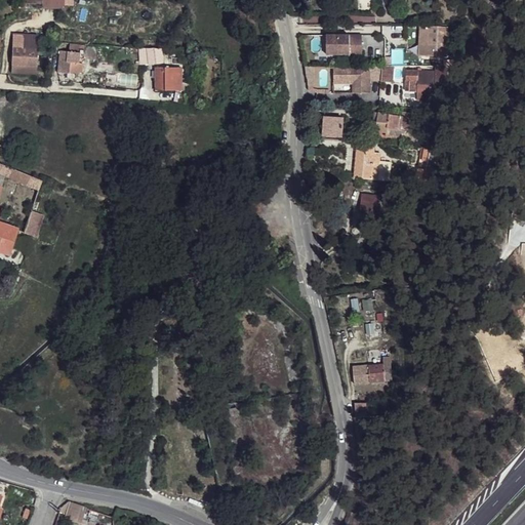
[(430,29),(421,28),(420,45),(429,46),(430,29)]
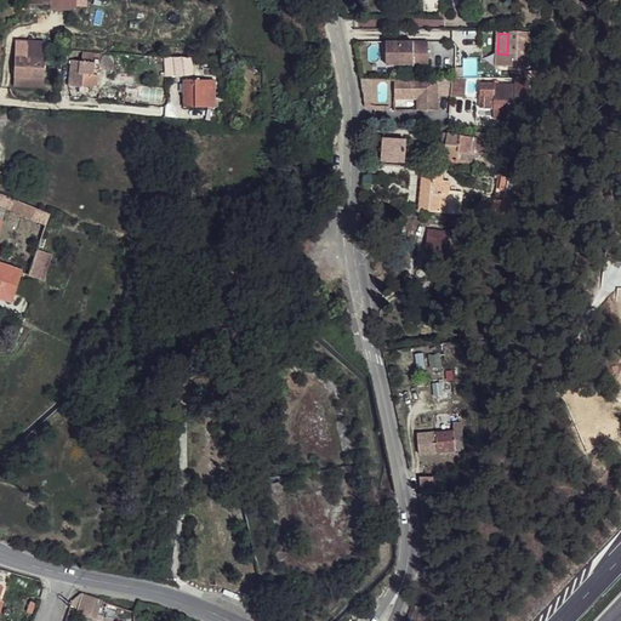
[(530,35),(508,34),(507,55),(497,53),(495,68),(527,72),(530,35)]
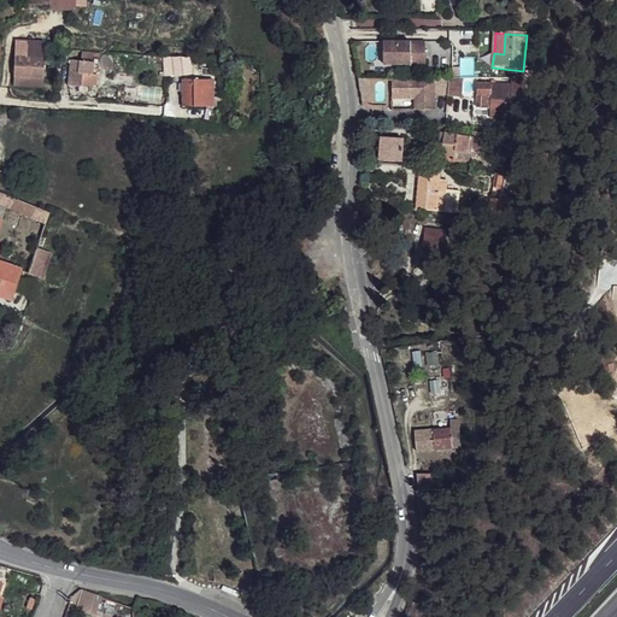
[(42,87),(43,42),(25,42),(25,58),(13,57),(13,76),(22,76),(21,87),(42,87)]
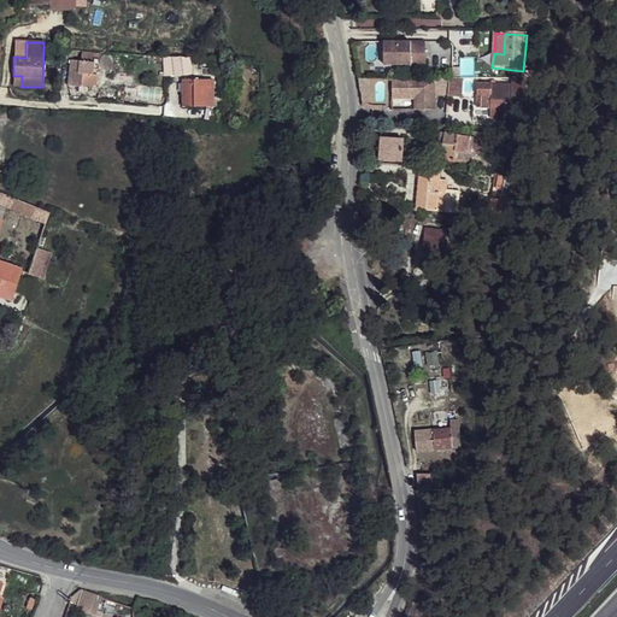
[(427,42),(385,42),(385,65),(411,65),(411,66),(427,66),(427,42)]
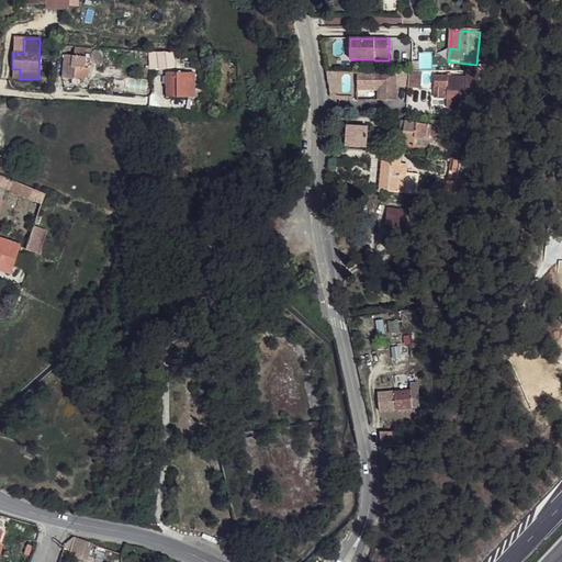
[(80,47),(74,46),(74,52),(65,51),(63,74),(72,75),(71,79),(78,80),(78,76),(87,77),(88,67),(85,67),(85,63),(86,57),(79,56),(80,47)]
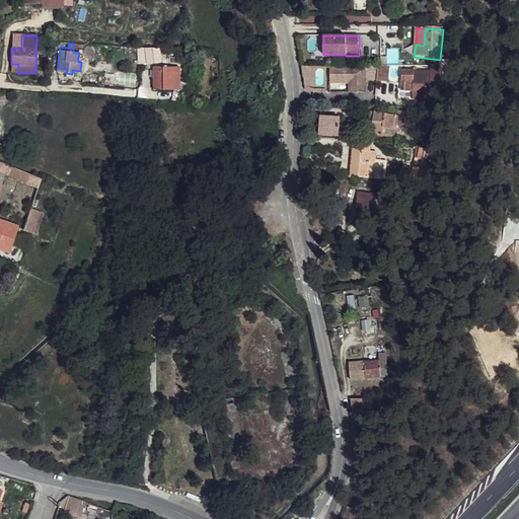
[(159,45),(144,47),(140,64),(161,62),(159,45)]
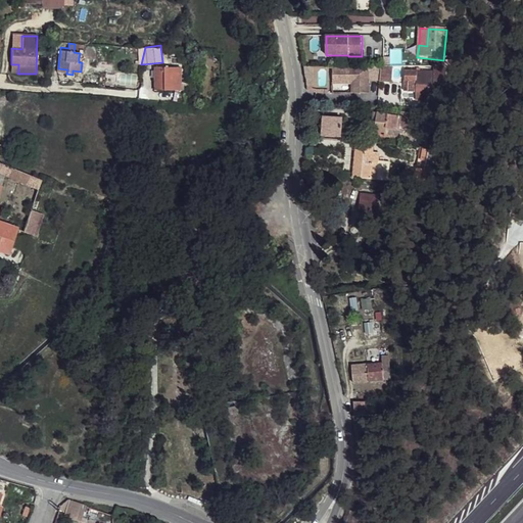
[(382,65),(333,66),(333,83),(352,83),(352,93),(369,93),(369,80),(381,80),(382,65)]
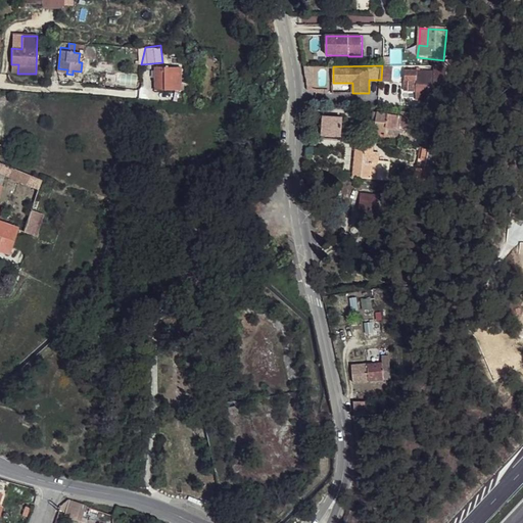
[(180,67),(157,67),(157,80),(154,79),(154,90),(180,90),(180,85),(180,67)]
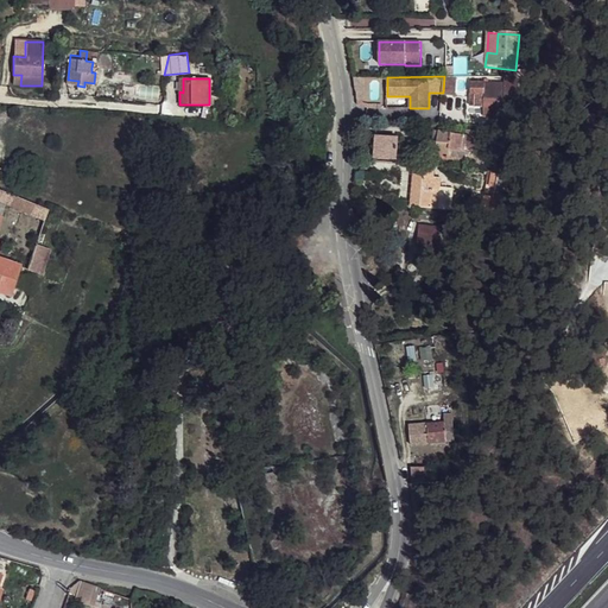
[(504,81),(472,81),(472,93),(475,93),(475,105),(483,106),(483,115),(505,115),(505,97),(517,97),(518,78),(502,78),(504,81)]
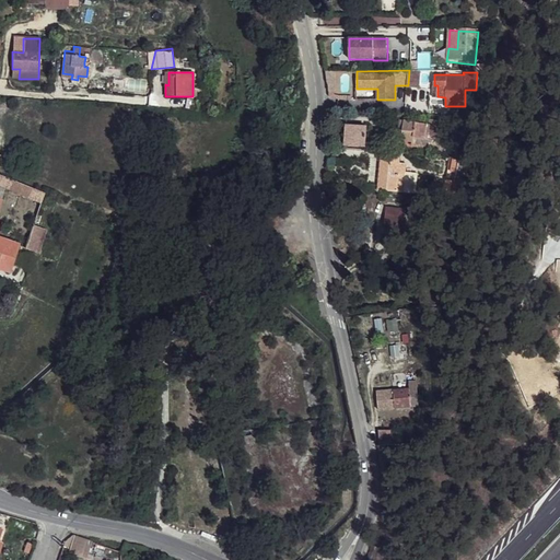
[(377,89),(357,89),(357,100),(377,100),(377,89)]
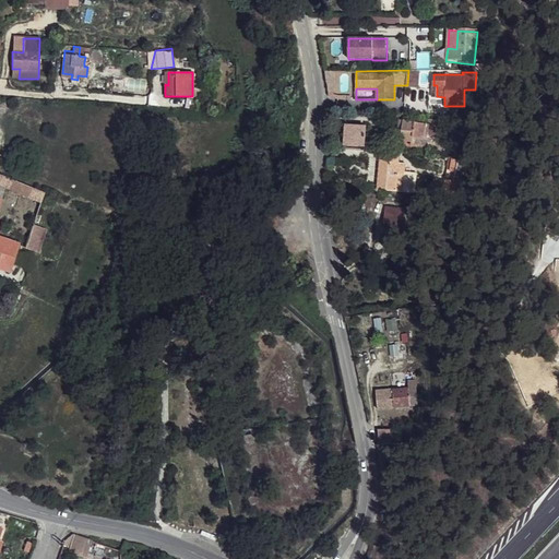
[(437,126),(404,121),(401,139),(404,141),(408,142),(412,140),(411,144),(427,147),(428,139),(435,140),(435,135),(437,126)]
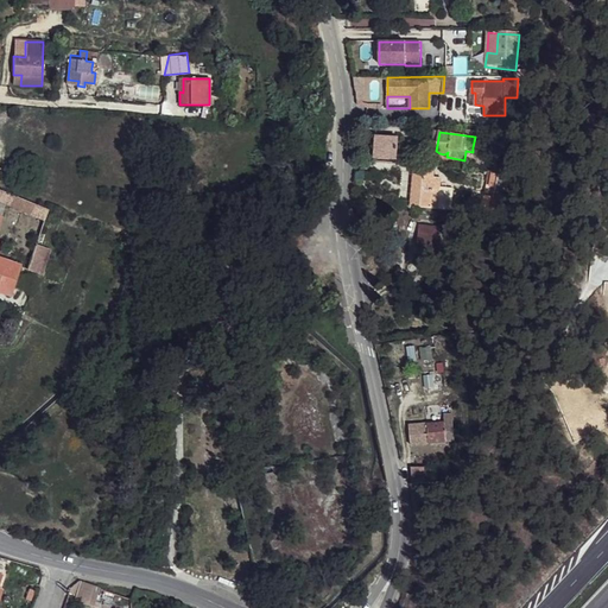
[(398,138),(378,137),(375,157),(397,159),(398,138)]
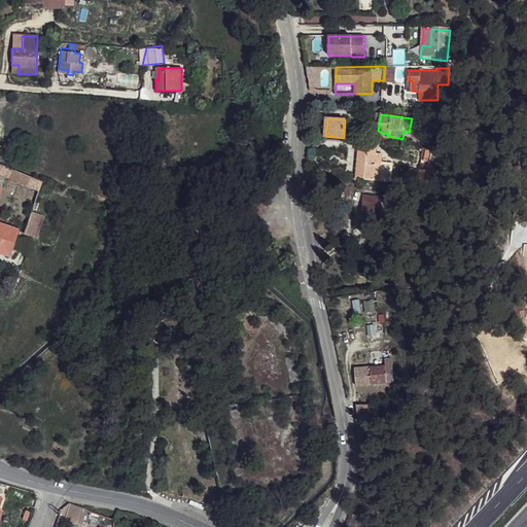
[(375,155),(358,154),(356,176),(358,176),(373,177),(374,162),(375,155)]
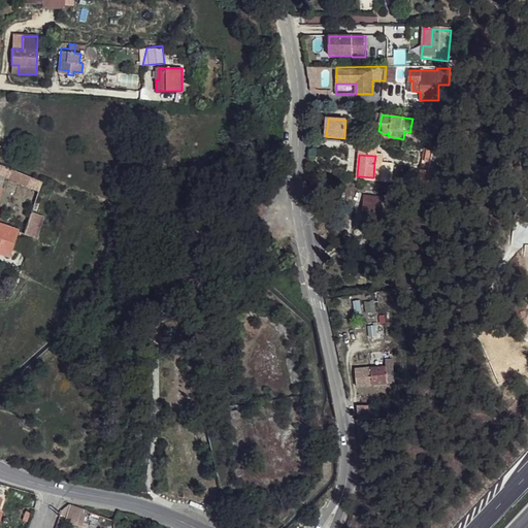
[(383,162),(374,162),(373,177),(381,177),(383,162)]
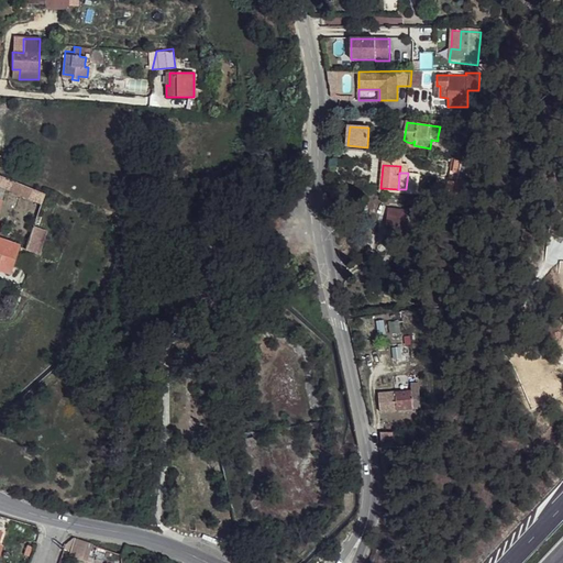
[(45,194),(0,176),(0,188),(4,190),(42,203),(45,194)]
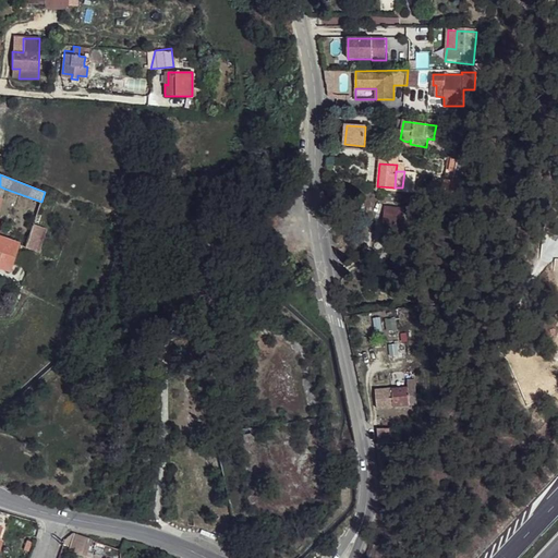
[(420,197),(404,196),(403,204),(419,205),(420,197)]
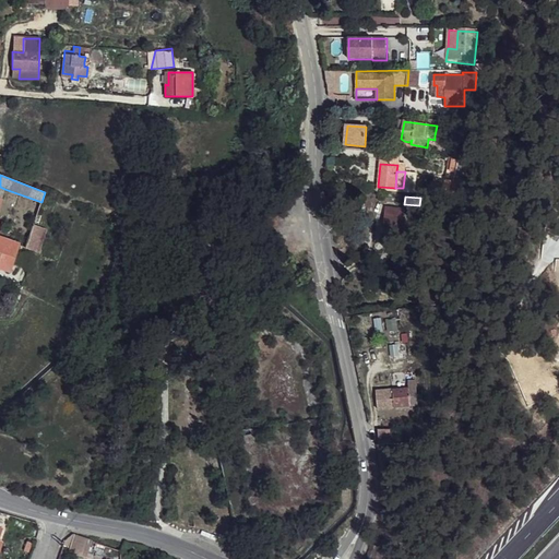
[(407,210),(387,207),(382,242),(404,245),(407,210)]
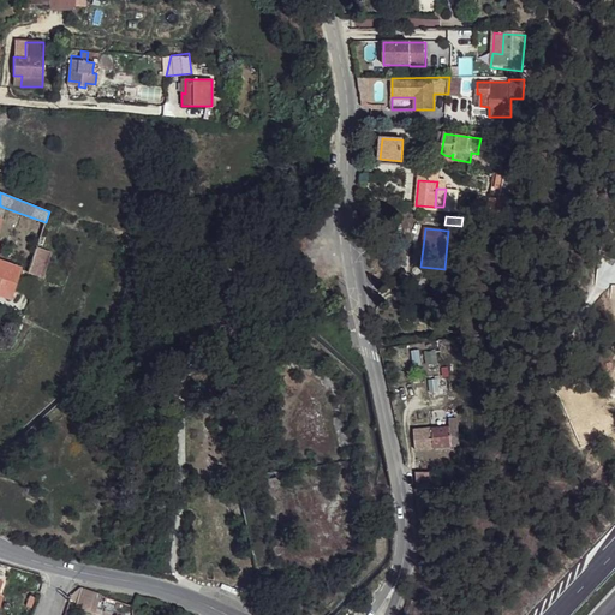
[(47,254),(36,250),(29,274),(39,279),(47,254)]
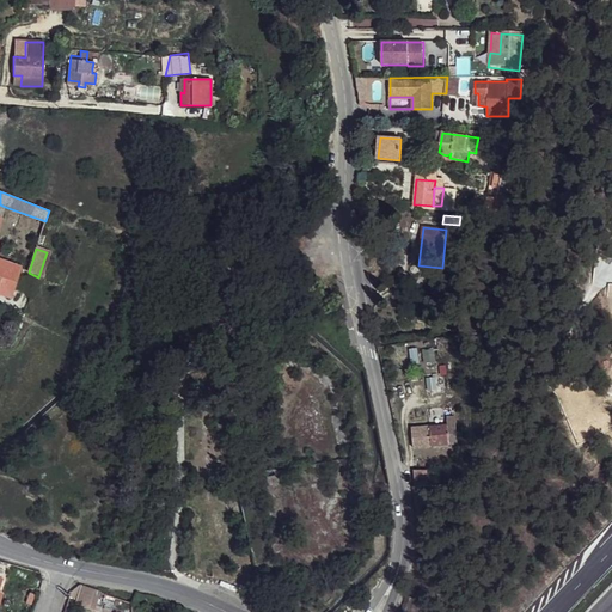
[(0,261),(0,294),(10,299),(19,270),(20,268),(0,261)]
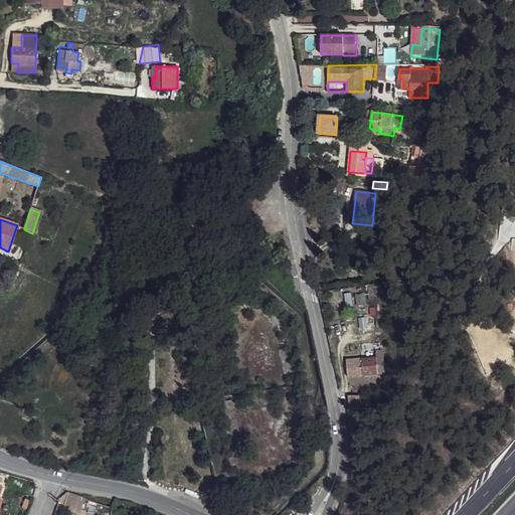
[(378,358),(347,360),(348,377),(380,374),(378,358)]
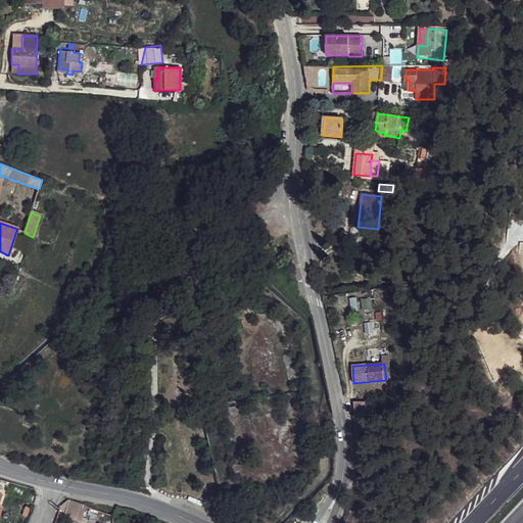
[(366,401),(353,401),(354,416),(363,416),(366,416),(366,401)]
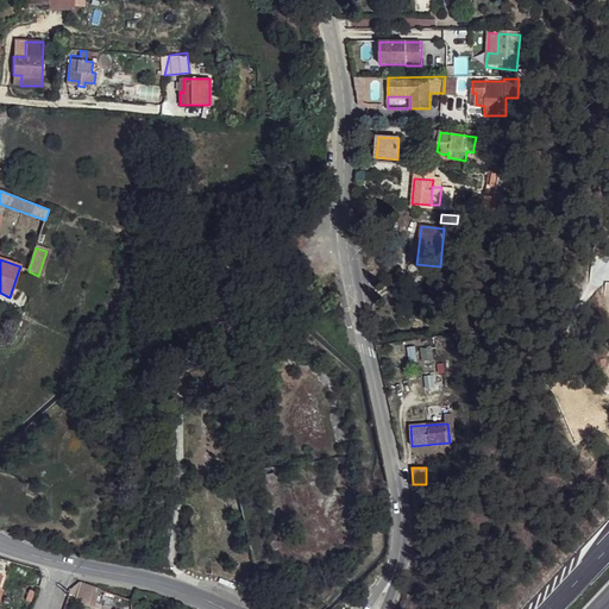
[(99,590),(79,582),(73,598),(93,606),(99,590)]
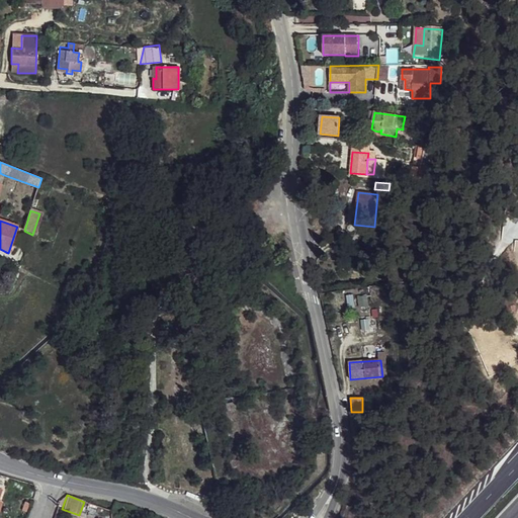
All buildings are outlined.
